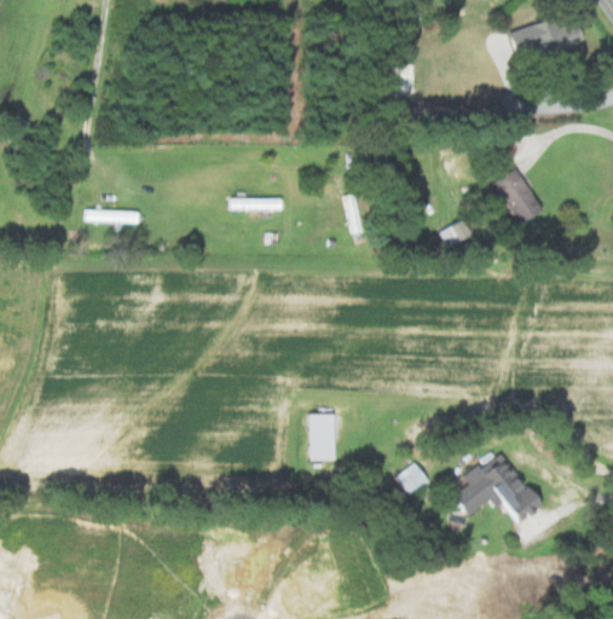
[(532,34),(541,57),(582,42),(573,18),(532,34)]
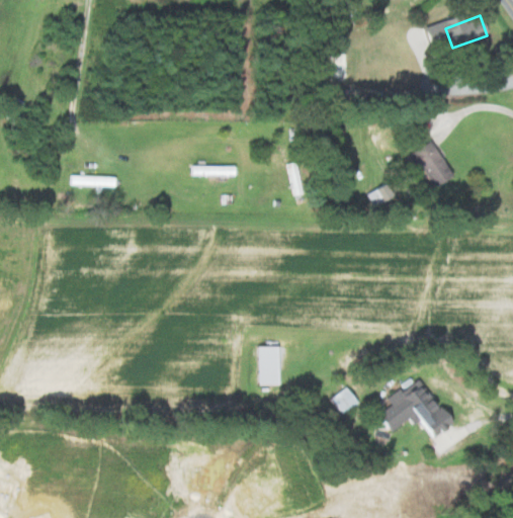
[(454,175),(431,141),(406,157),(416,173),(422,169),(434,188),(454,175)]
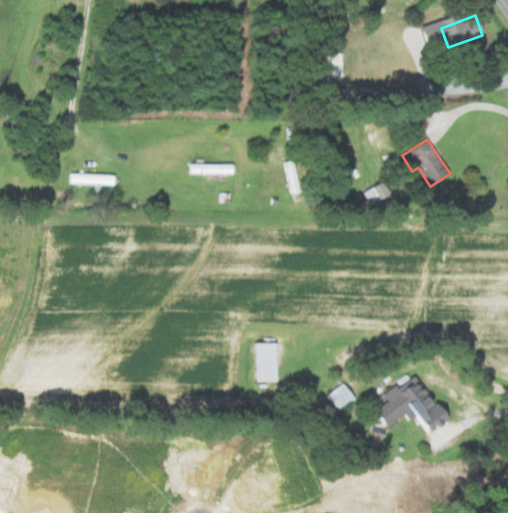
[(116,175),(70,174),(70,182),(116,183),(116,175)]
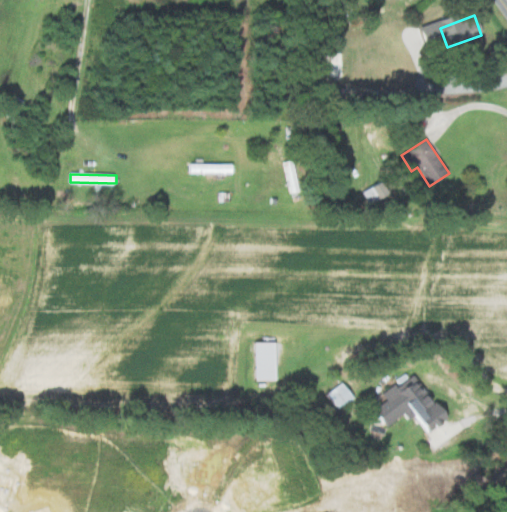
[(370,204),(386,194),(379,183),(363,193),(370,204)]
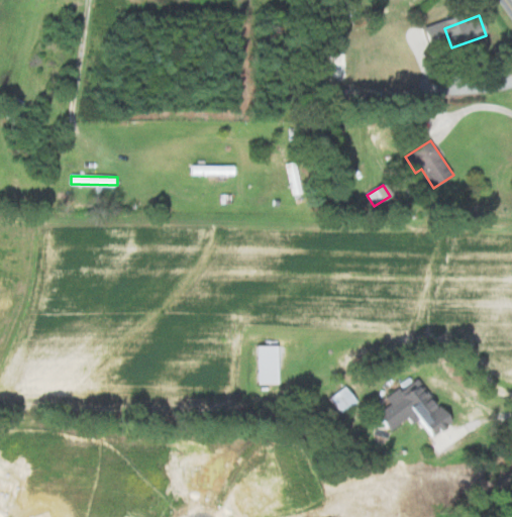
[(257,344),(257,384),(277,383),(276,344),(257,344)]
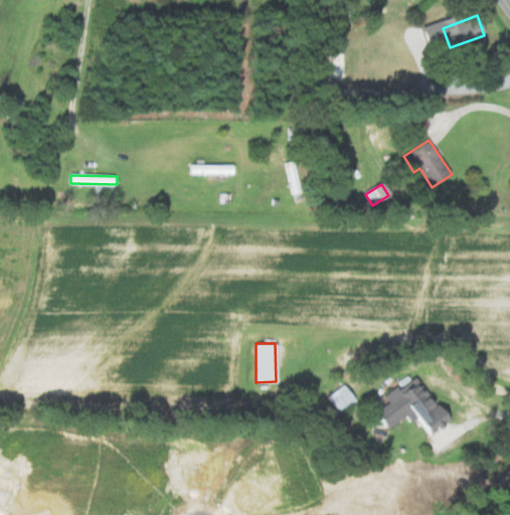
[(448,420),(418,377),(400,389),(398,386),(385,395),(390,402),(376,411),(388,428),(411,413),(427,436),(448,420)]
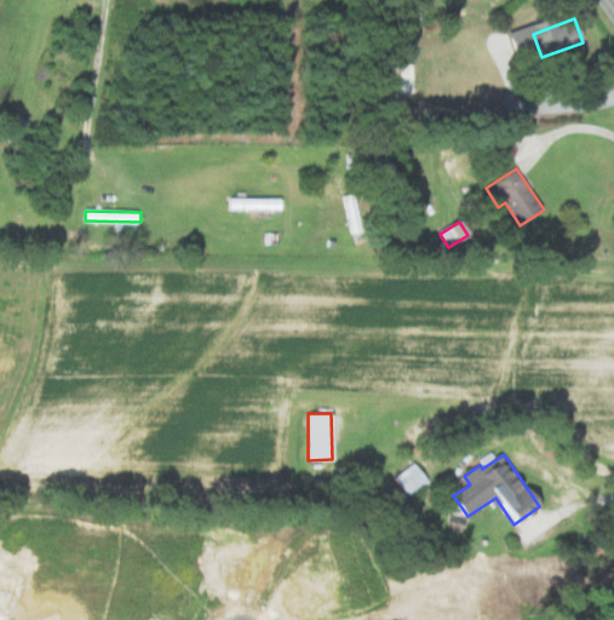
[(397,475),(409,497),(430,483),(417,463),(397,475)]
